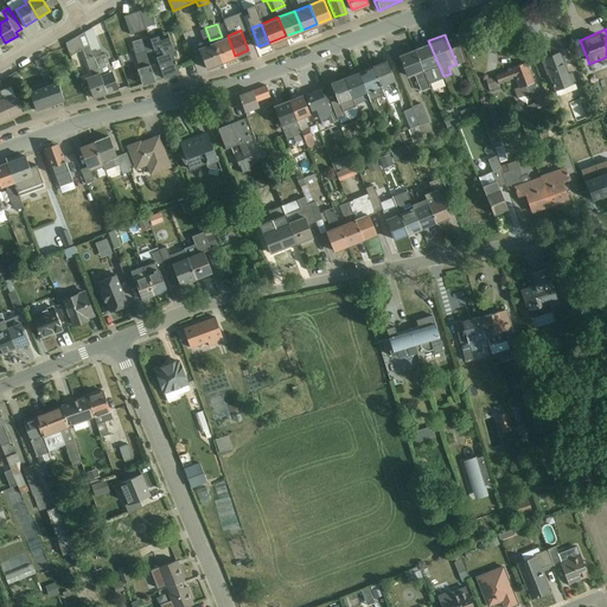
[(235,56),(228,36),(212,40),(221,61),(235,56)]
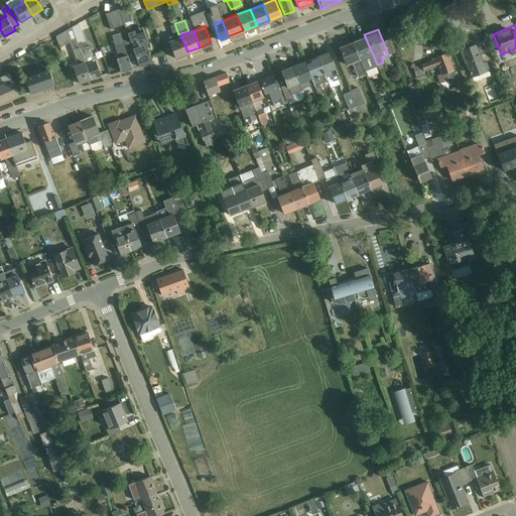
[(138,67),(152,61),(141,31),(127,35),(138,67)]
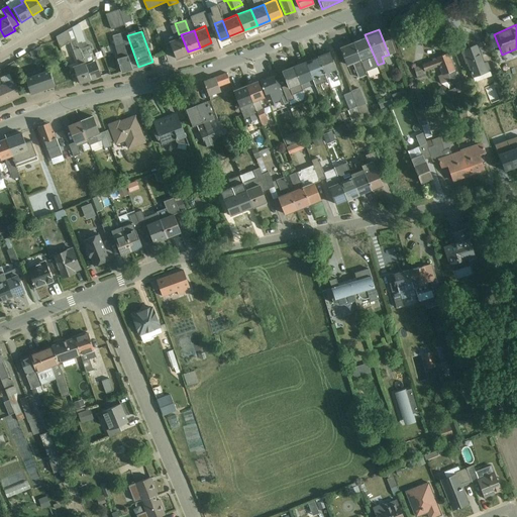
[(174,58),(188,52),(181,34),(167,40),(174,58)]
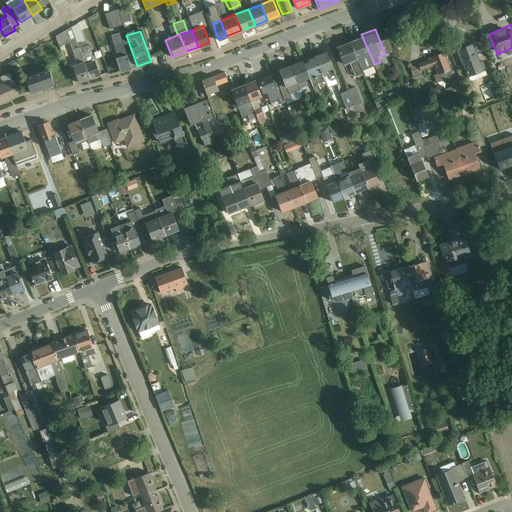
[(361,70),(374,64),(361,34),(348,40),(361,70)]
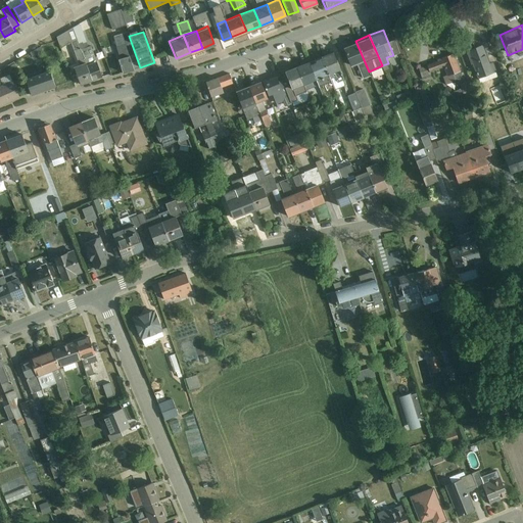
[(140,67),(129,36),(111,43),(122,74),(140,67)]
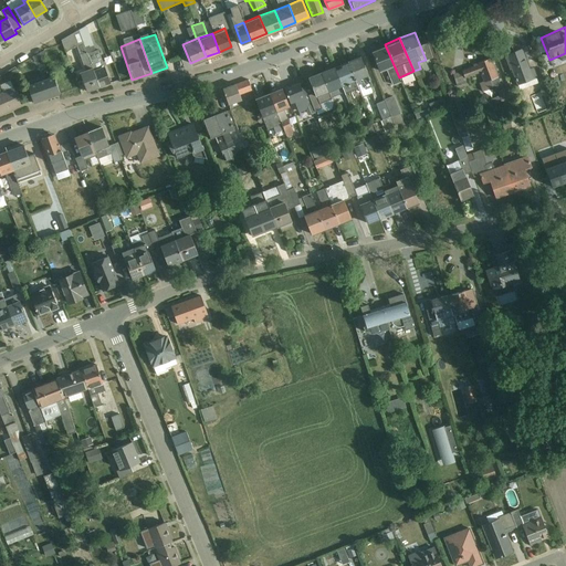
[(399,77),(385,44),(370,50),(385,83),(399,77)]
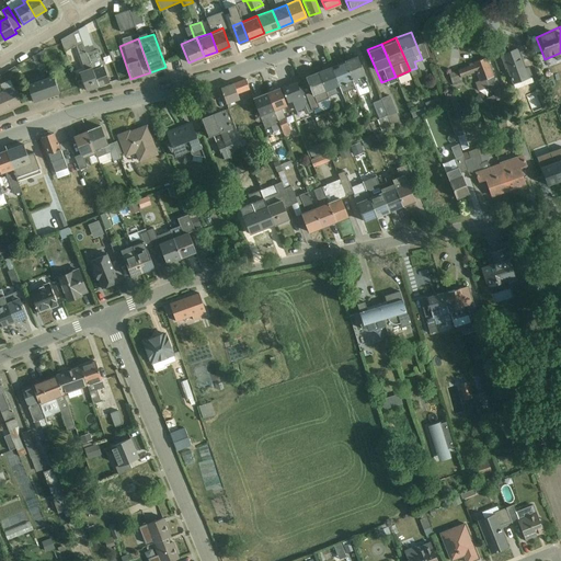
[(511,82),(527,77),(517,46),(501,50),(511,82)]
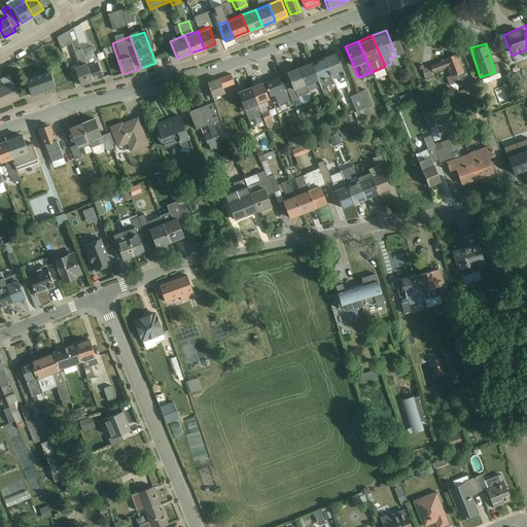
[(330,74),(342,69),(335,51),(322,57),(330,74)]
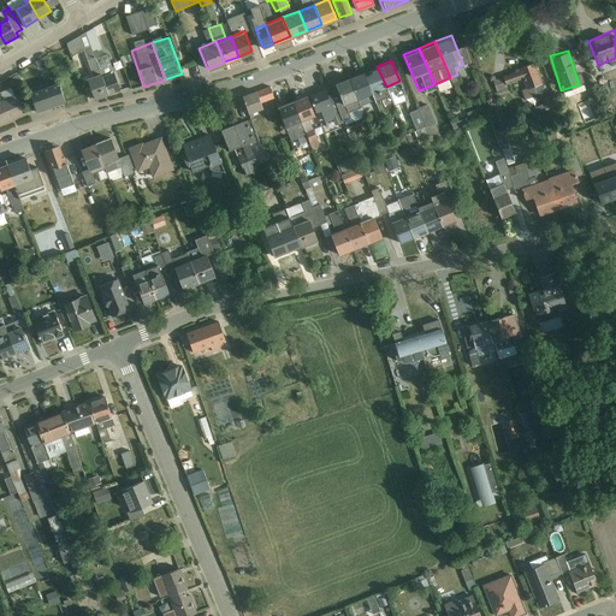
[(523,100),(544,92),(533,61),(501,73),(505,86),(516,82),(523,100)]
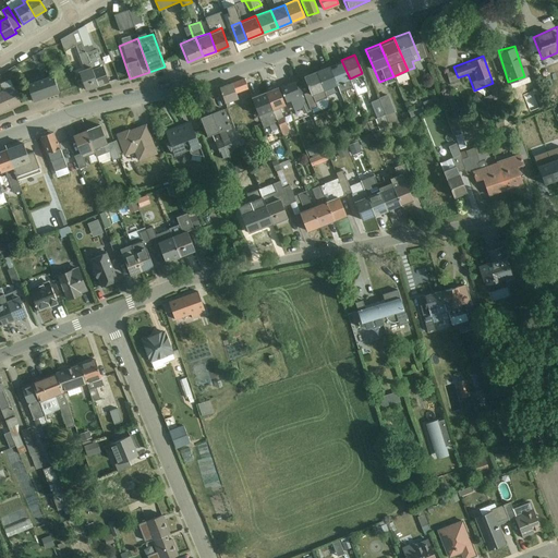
[(98,86),(108,82),(99,59),(89,63),(98,86)]
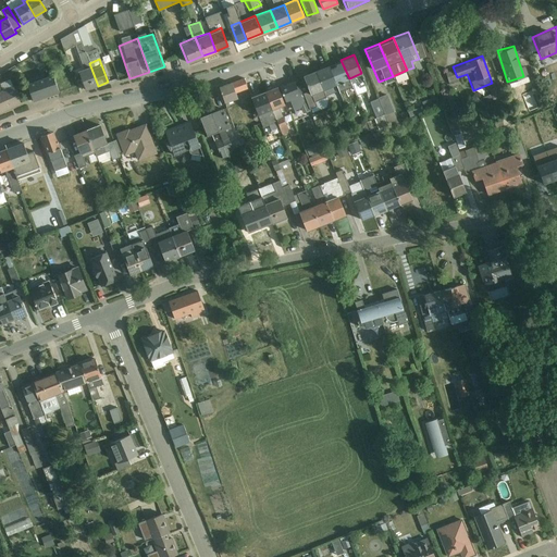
[(349,78),(341,60),(329,64),(336,84),(349,78)]
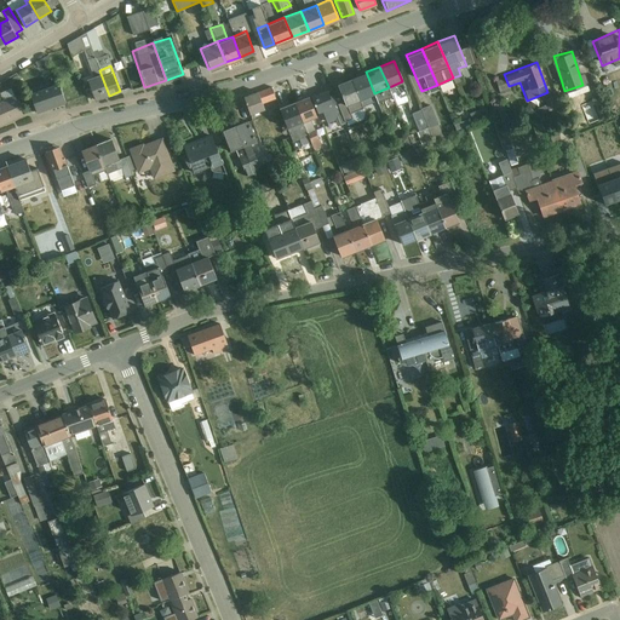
[(109,96),(99,70),(85,76),(95,101),(109,96)]
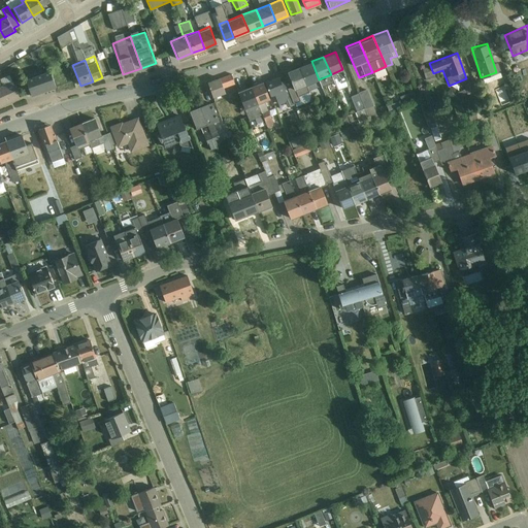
[(307,84),(319,79),(311,61),(300,66),(307,84)]
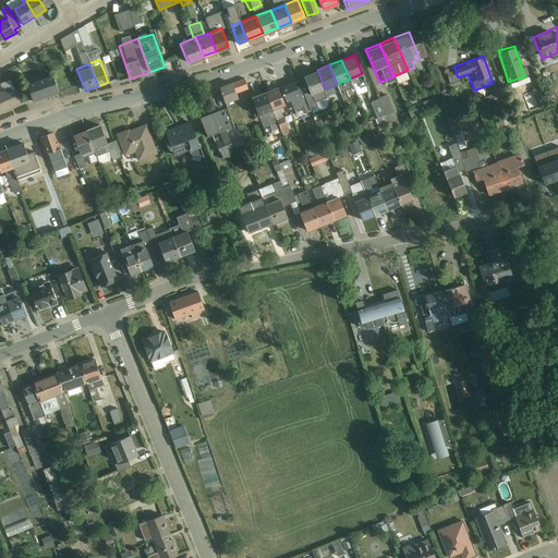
[(325,88),(317,70),(303,75),(311,95),(325,88)]
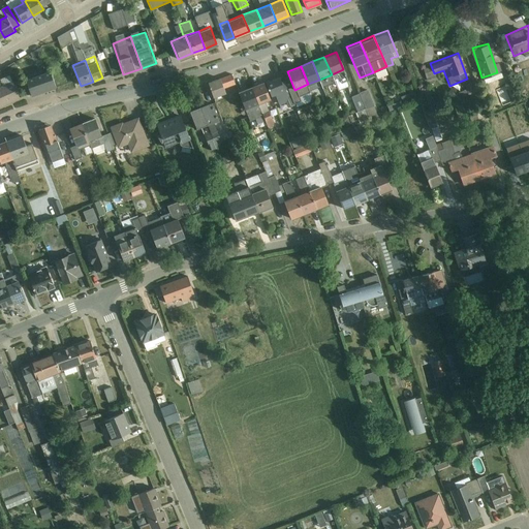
[(423,69),(426,79),(434,75),(431,66),(423,69)]
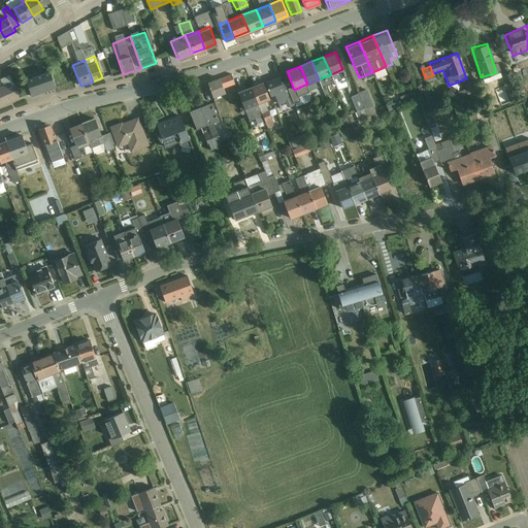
[(32,96),(57,88),(51,71),(26,80),(32,96)]
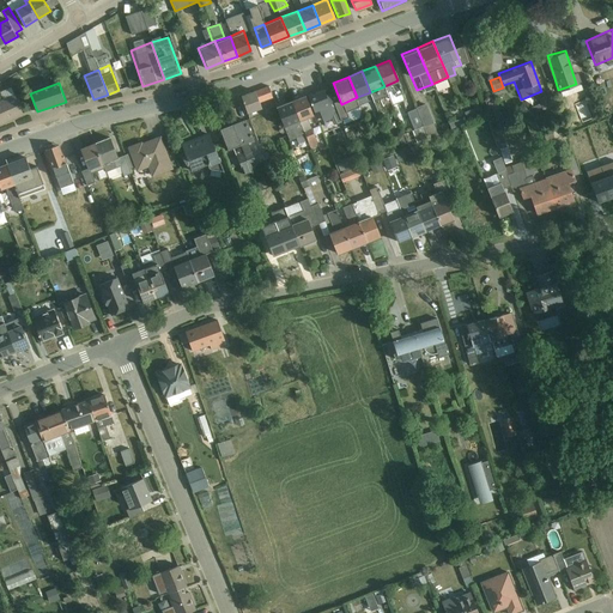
[(315,111),(328,105),(321,87),(308,93),(315,111)]
